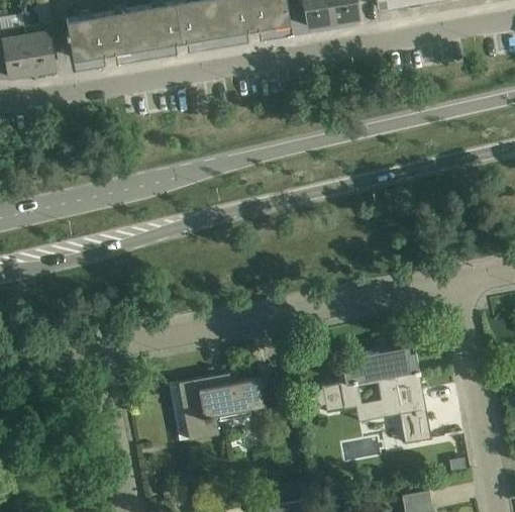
[(219,38),(212,0),(207,0),(140,11),(146,50),(219,38)]
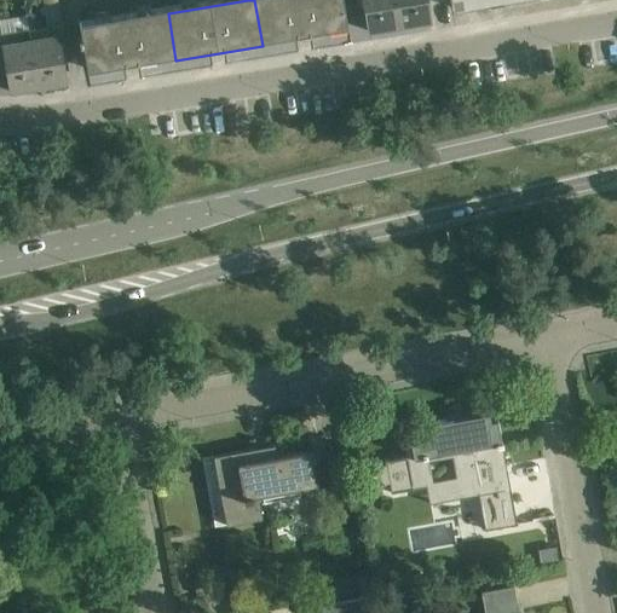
[(344,0),(254,0),(263,46),(349,32),(345,7),(344,0)]
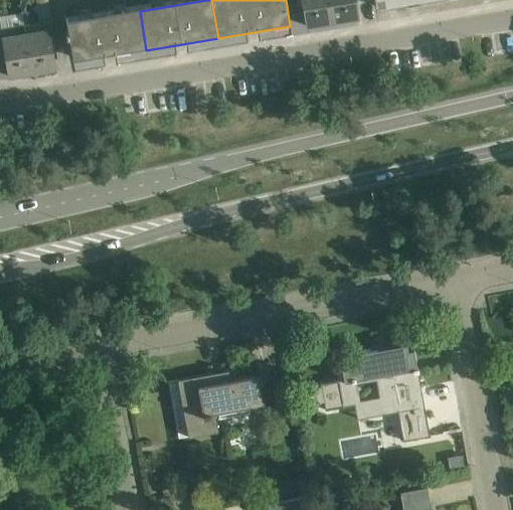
[(308,31),(334,27),(329,0),(286,0),(287,6),(304,3),(308,31)]
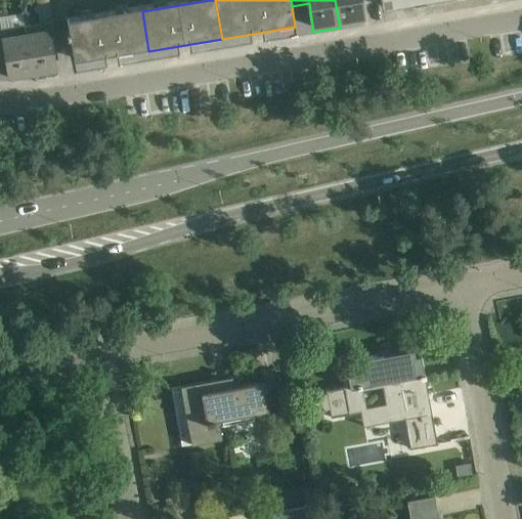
[(335,0),(340,28),(365,24),(361,0),(335,0)]
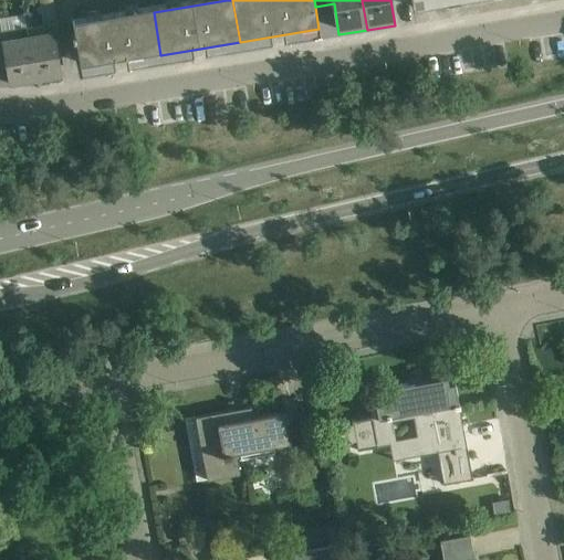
[(491,0),(411,0),(415,13),(491,0)]
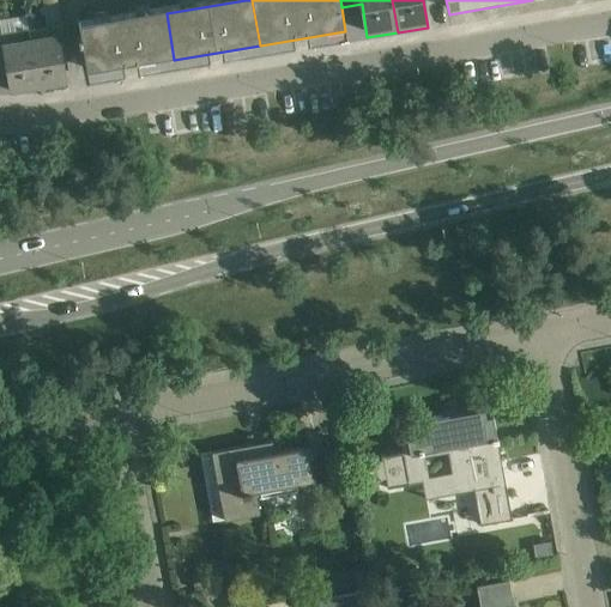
[(31,36),(41,92),(67,87),(59,32),(65,32),(61,8),(47,11),(50,32),(31,36)]
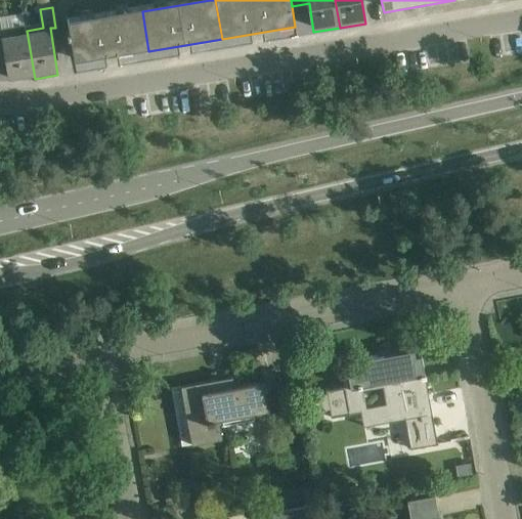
[(148,51),(142,11),(69,24),(71,35),(68,36),(69,42),(72,42),(75,63),(148,51)]
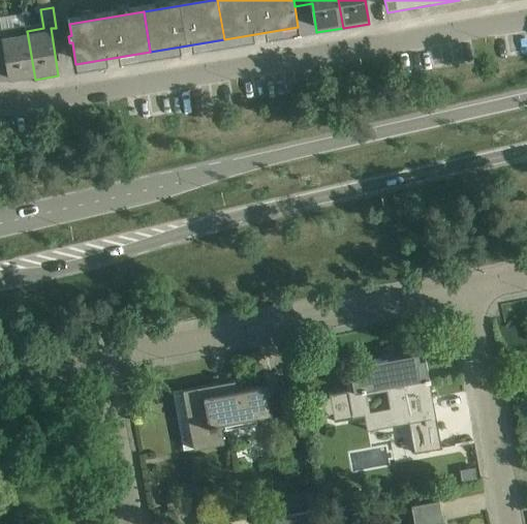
[(0,55),(5,55),(10,84),(35,80),(27,31),(3,35),(0,16),(0,55)]
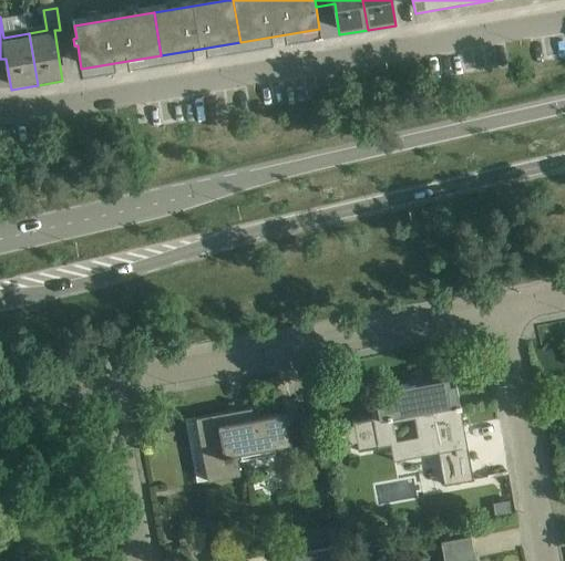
[(355,432),(338,435),(341,453),(359,449),(360,457),(394,450),(390,424),(418,419),(421,438),(433,436),(437,459),(440,458),(445,490),(475,485),(469,453),(458,390),(451,391),(448,376),(445,377),(412,384),(412,390),(376,396),(377,403),(370,405),(375,425),(355,428),(355,432)]
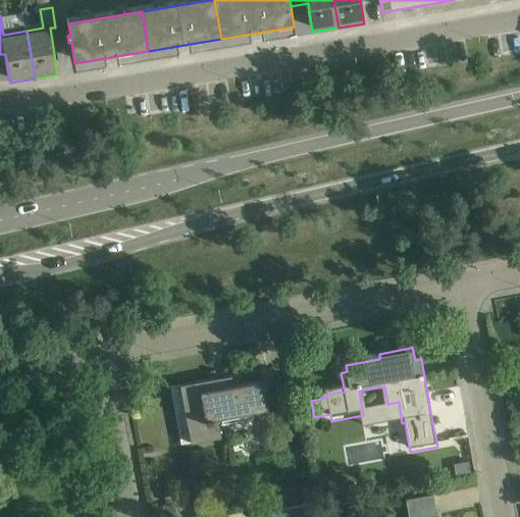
[(269,414),(264,384),(214,394),(212,384),(182,390),(193,448),(223,443),(219,423),(269,414)]
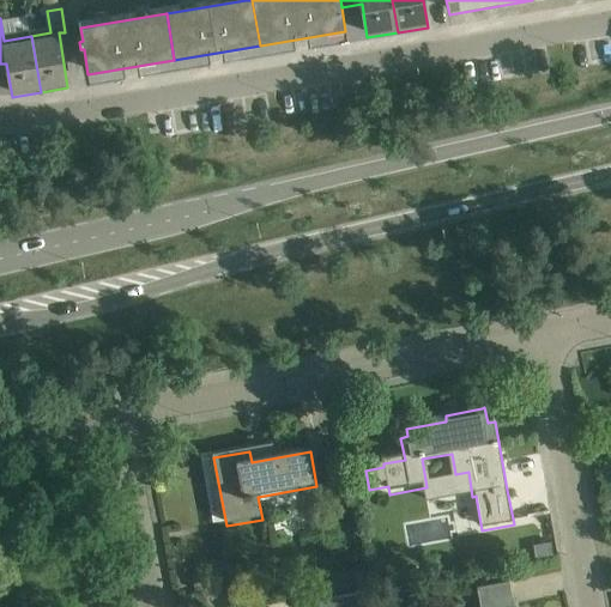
[(306,514),(304,519),(306,523),(309,526),(314,527),(318,526),(321,522),(322,519),(321,514),(318,510),(314,509),(309,511),(306,514)]
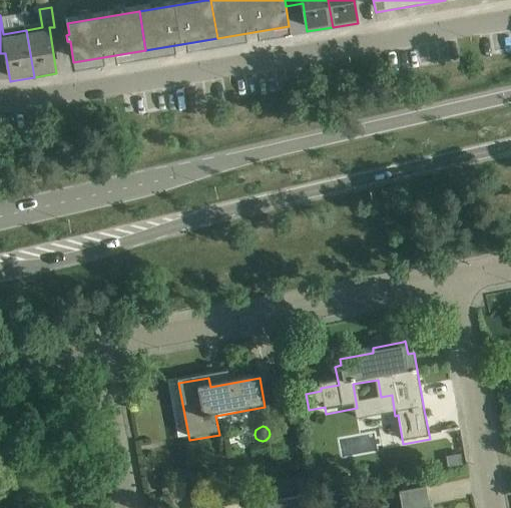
[(441,507),(441,502),(434,504),(430,483),(431,482),(431,480),(398,486),(399,493),(376,498),(377,500),(378,507),(441,507)]
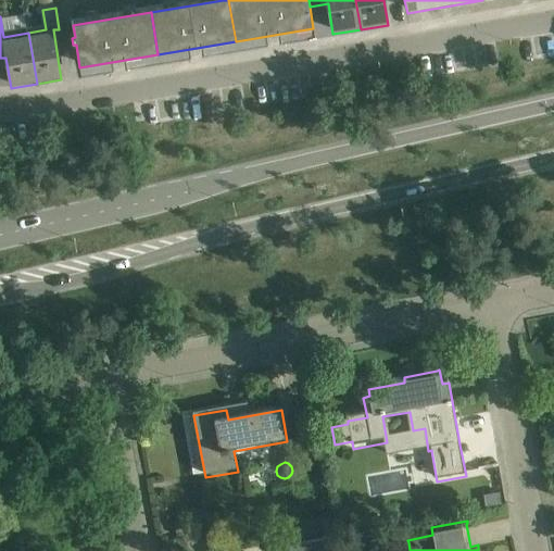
[(324,522),(297,527),(300,543),(327,539),(324,522)]
